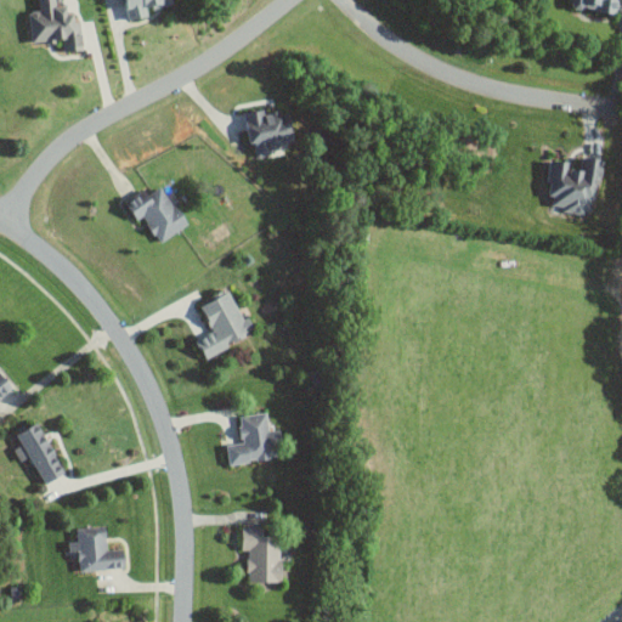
[(82,52),(79,13),(68,15),(67,6),(57,7),(56,0),(38,0),(39,11),(29,12),(32,43),(63,41),(63,54),(82,52)]
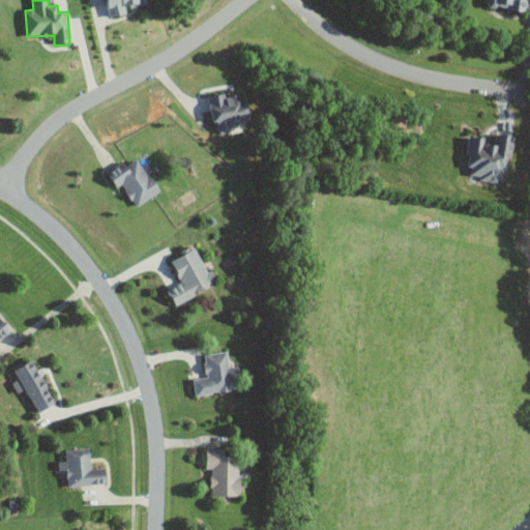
[(147,4),(146,0),(106,0),(110,18),(126,15),(125,8),(147,4)]
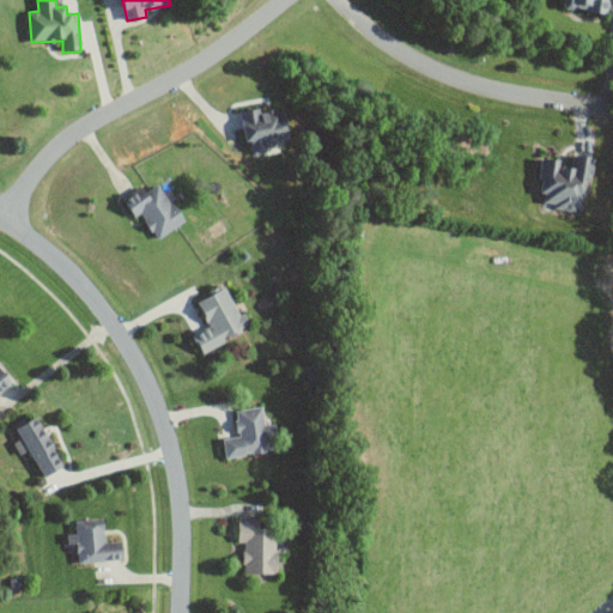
[(559,0),(560,5),(587,7),(586,12),(610,16),(611,0),(559,0)]
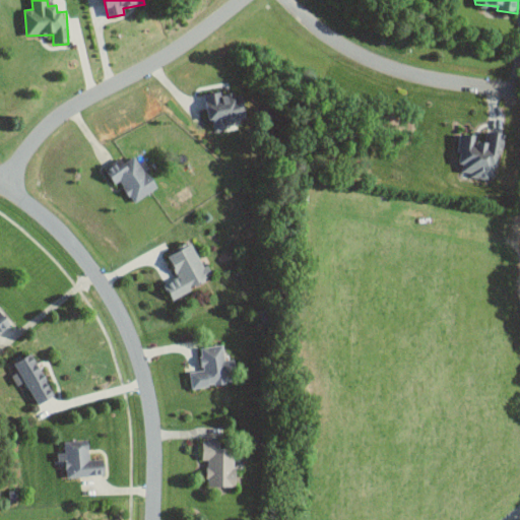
[(211,127),(247,121),(243,92),(221,95),(220,90),(206,92),(211,127)]
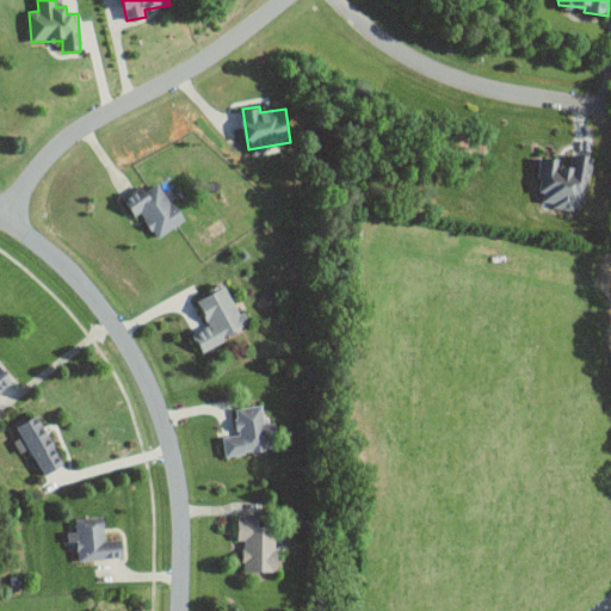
[(542,155),(537,178),(543,179),(539,199),(554,203),(553,204),(581,211),(593,159),(576,155),(574,166),(559,164),(560,159),(542,155)]
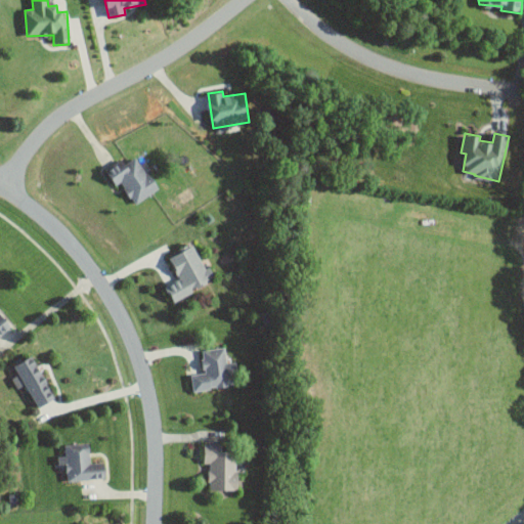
[(105,169),(116,184),(120,181),(134,204),(158,188),(136,156),(125,163),(123,159),(105,169)]
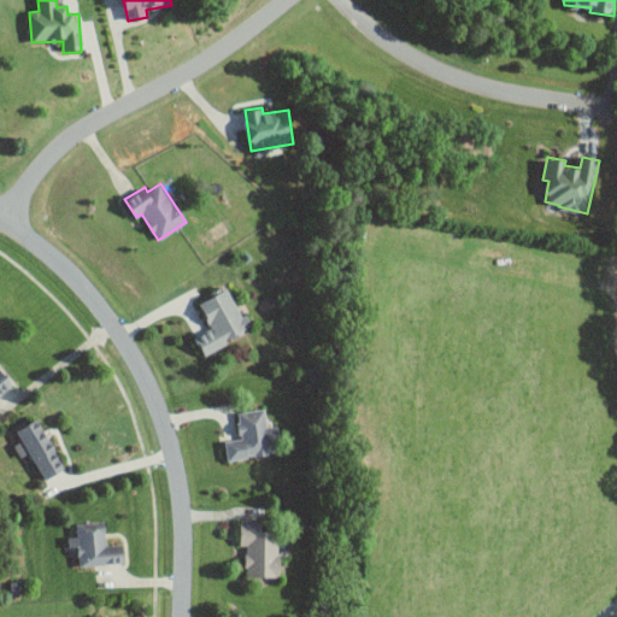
[(199,301),(211,328),(194,335),(203,353),(254,329),(247,313),(241,316),(228,288),(199,301)]
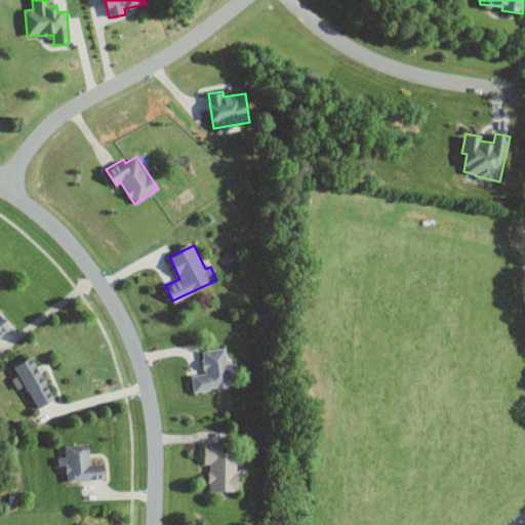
[(1,311),(0,311),(0,334),(12,325),(1,311)]
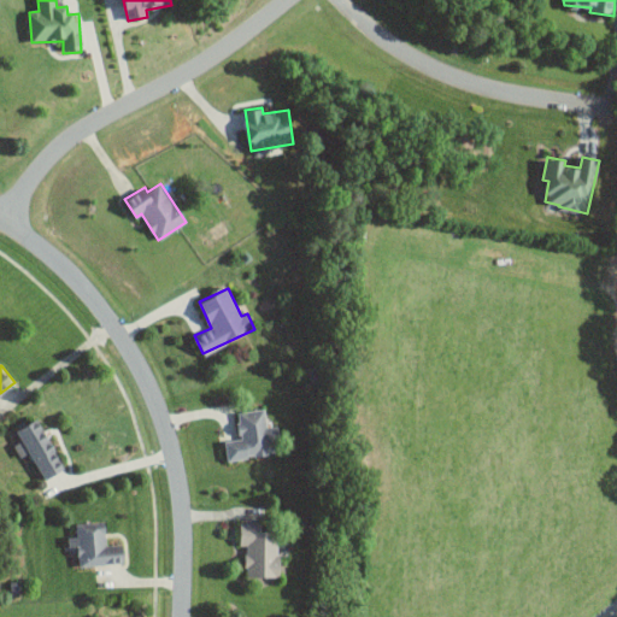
[(227,459),(276,453),(275,438),(269,439),(265,407),(238,412),(241,438),(224,440),(227,459)]
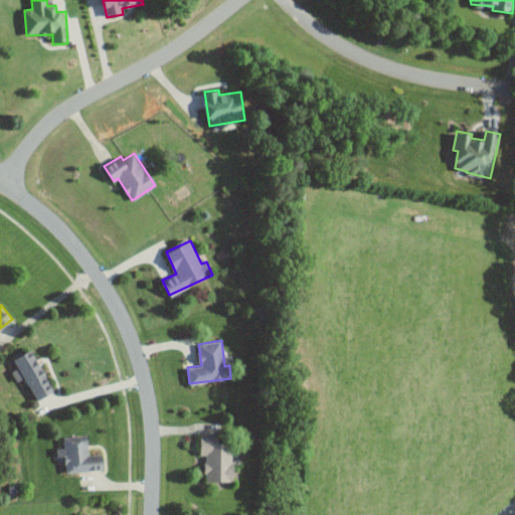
[(18,367),(11,371),(16,381),(24,377),(36,400),(54,391),(32,349),(13,358),(18,367)]
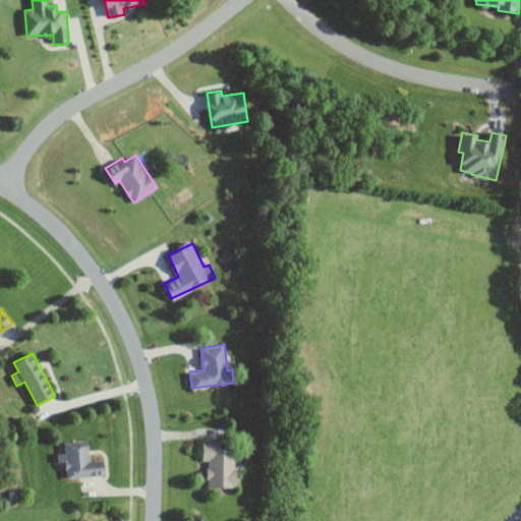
[(105,475),(104,459),(90,460),(89,441),(64,442),(64,453),(58,453),(58,461),(66,461),(67,477),(105,475)]
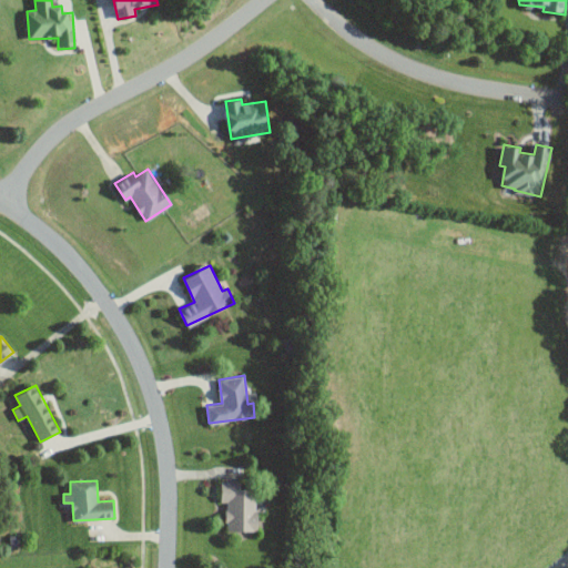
[(225,530),(256,530),(257,489),(240,488),(240,482),(221,480),(221,501),(225,501),(225,530)]
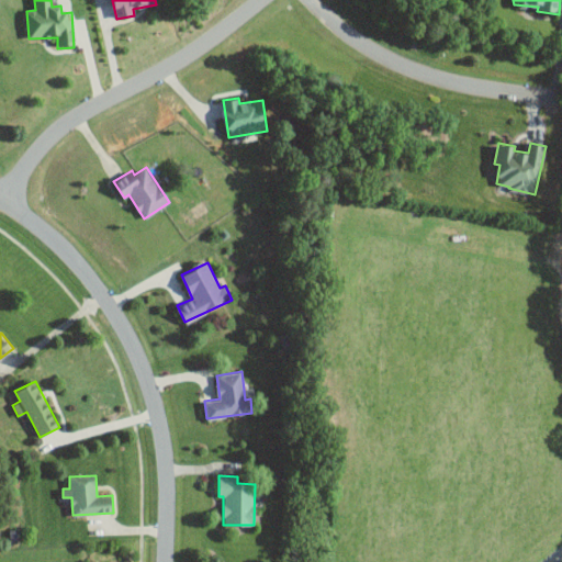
All buildings are outlined.
